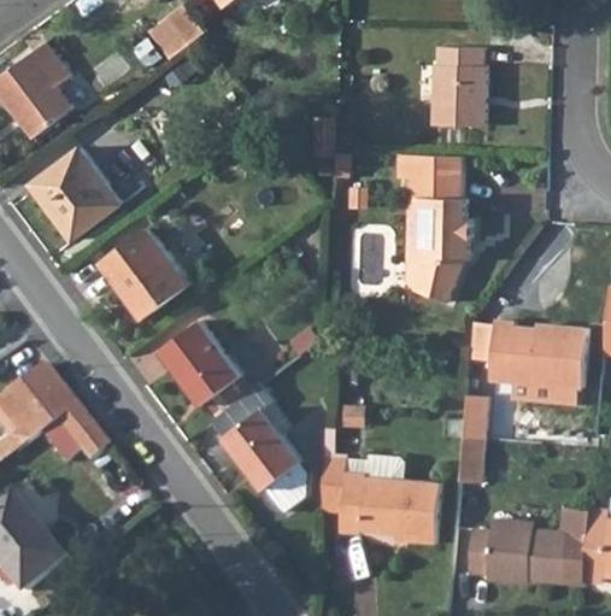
[(166,16),(188,44),(204,33),(182,4),(166,16)]
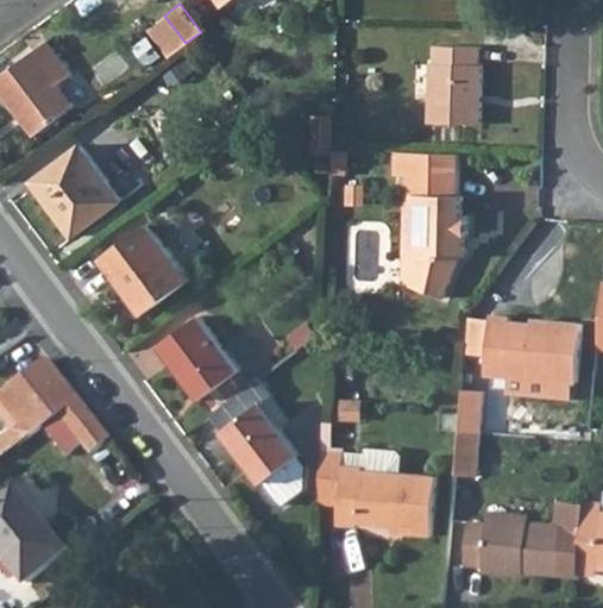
[(186,43),(164,16),(143,31),(164,60),(186,43)]
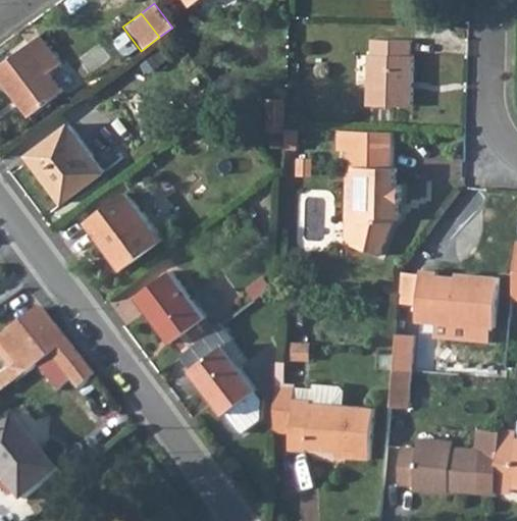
[(135,51),(122,34),(109,43),(121,60),(135,51)]
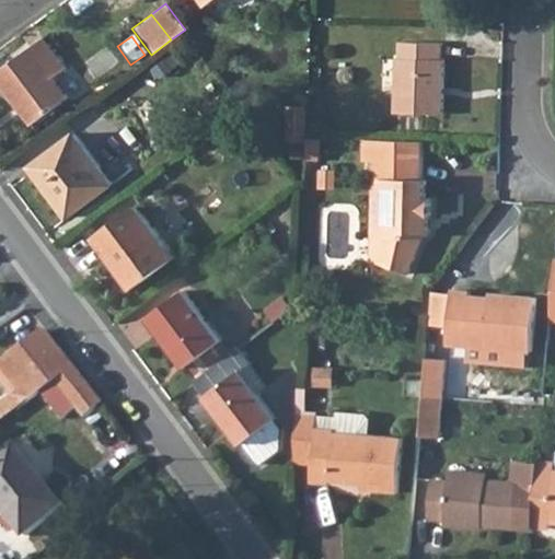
[(62,70),(39,39),(0,67),(0,88),(29,126),(65,99),(49,79),(62,70)]
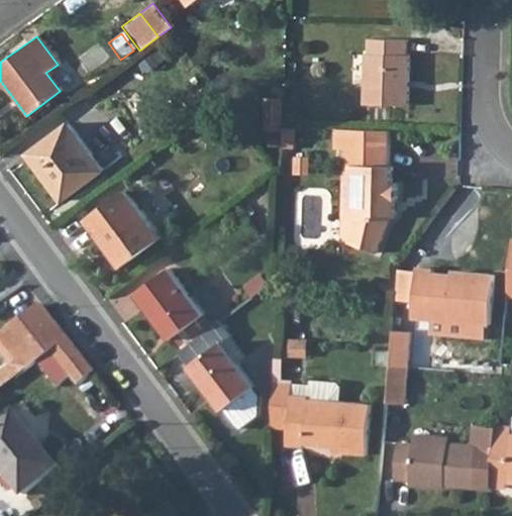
[(404,40),(366,38),(365,54),(363,54),(361,105),(404,106),(406,56),(403,56),(404,40)]
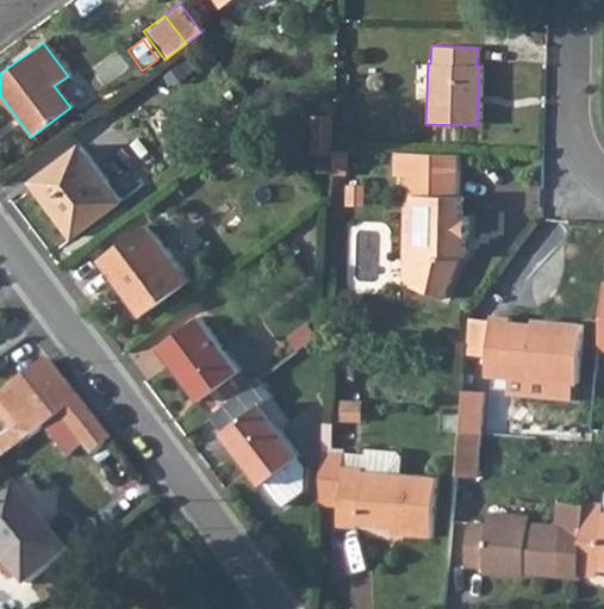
[(334,116),(311,116),(311,154),(334,154),(334,116)]
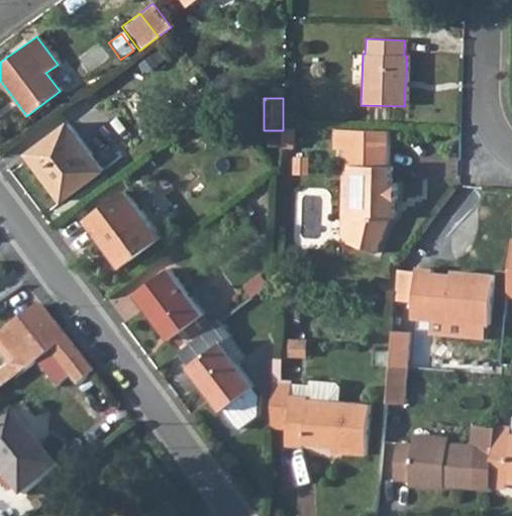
[(100,171),(65,124),(24,155),(60,201),(100,171)]
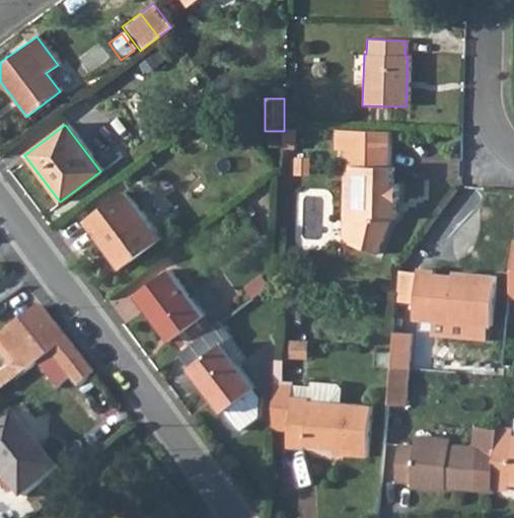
[(388,131),(333,130),(332,150),(343,150),(342,166),(350,167),(350,183),(342,183),(341,222),(352,226),(345,243),(374,254),(388,219),(390,219),(391,218),(392,217),(393,216),(394,213),(394,182),(389,182),(390,166),(387,166),(388,131)]
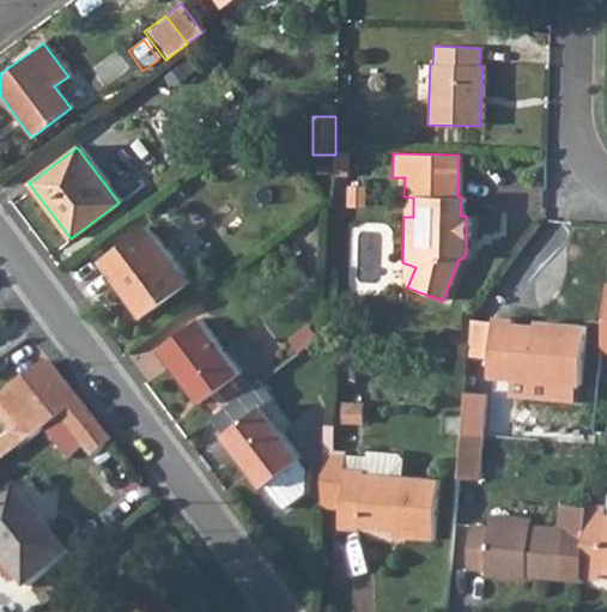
[(360,206),(360,188),(346,187),(345,206),(360,206)]
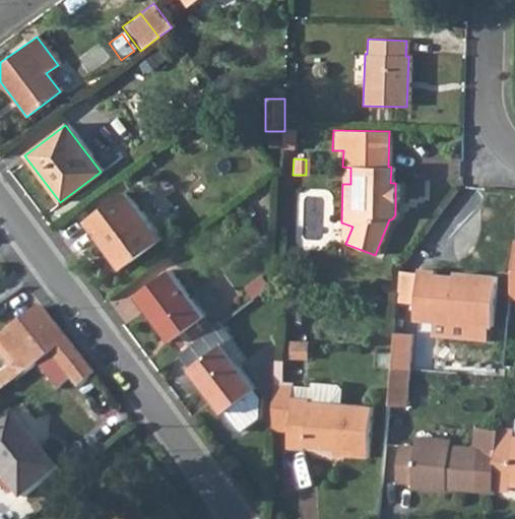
[(350,168),(342,167),(342,184),(350,184),(350,168)]
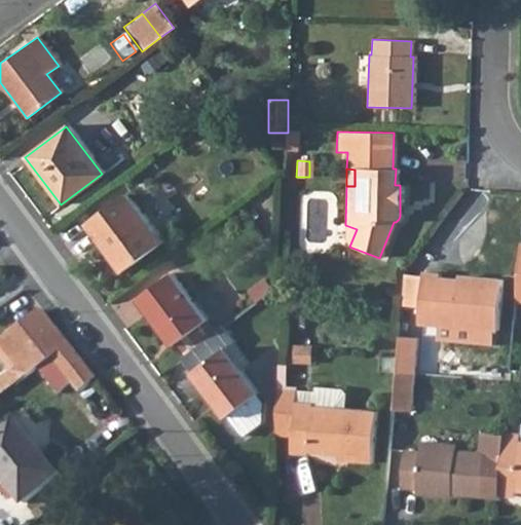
[(161,241),(126,194),(85,224),(121,271),(161,241)]
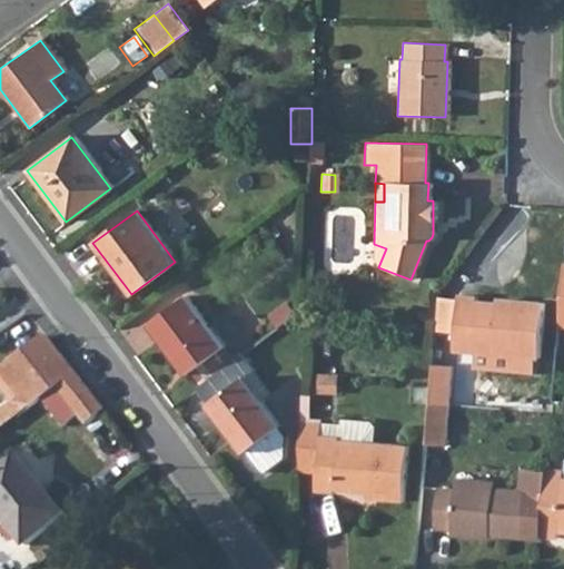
[(386,248),(374,244),(373,265),(378,267),(386,248)]
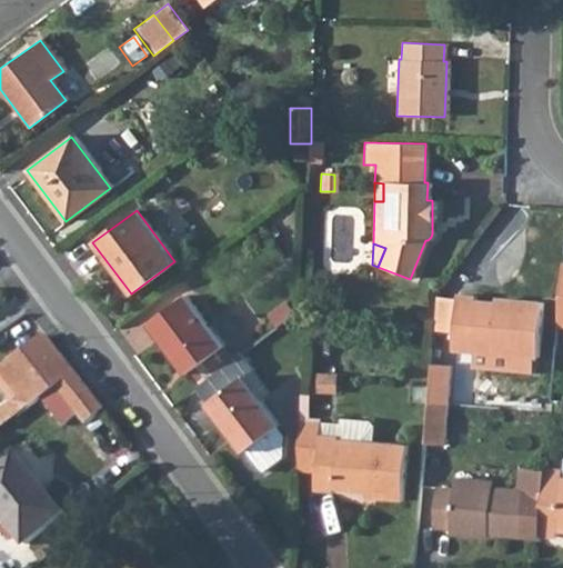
[(221,346),(183,296),(147,324),(184,374),(186,372),(221,346)]
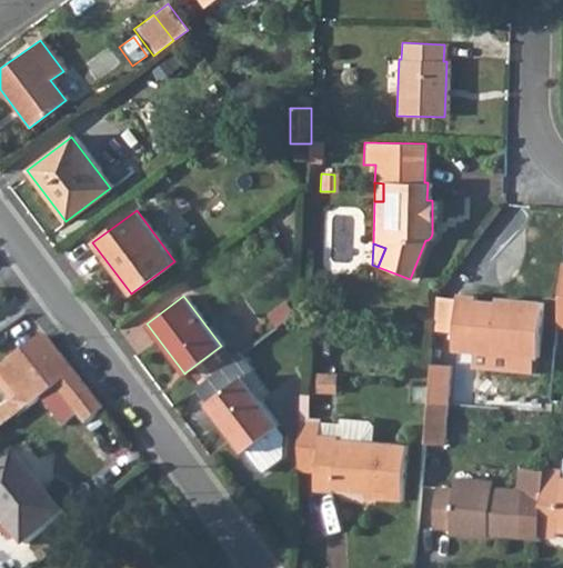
[(473,297),(453,296),(453,298),(450,331),(449,350),(470,352),(469,368),(530,375),(532,358),(534,358),(540,304),(499,300),(499,304),(473,301),(473,297)]
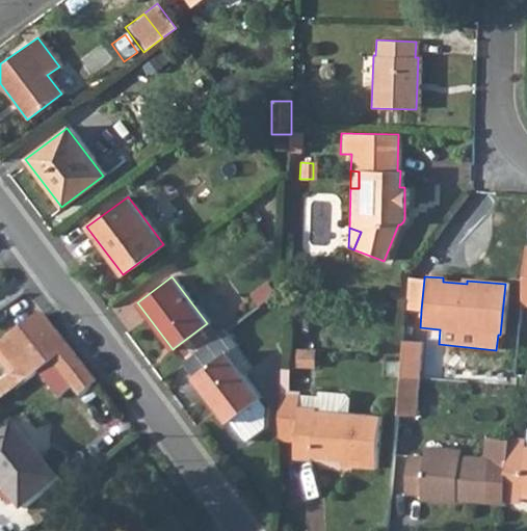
[(421,310),(424,279),(406,277),(404,299),(403,309),(421,310)]
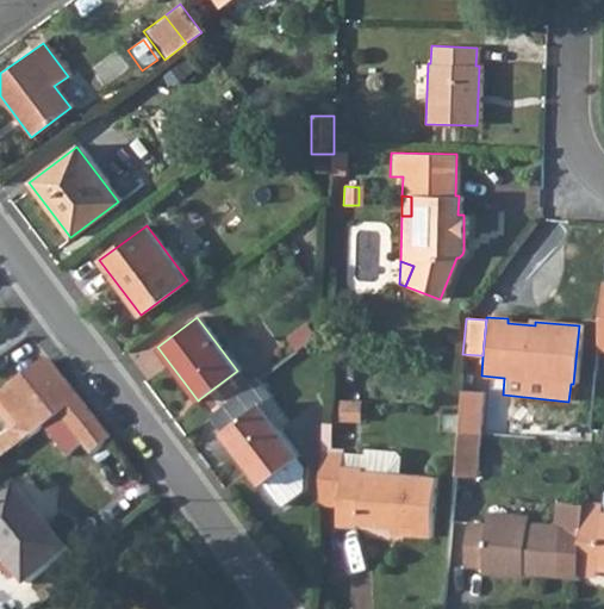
[(312,337),(303,324),(285,339),(294,352),(312,337)]
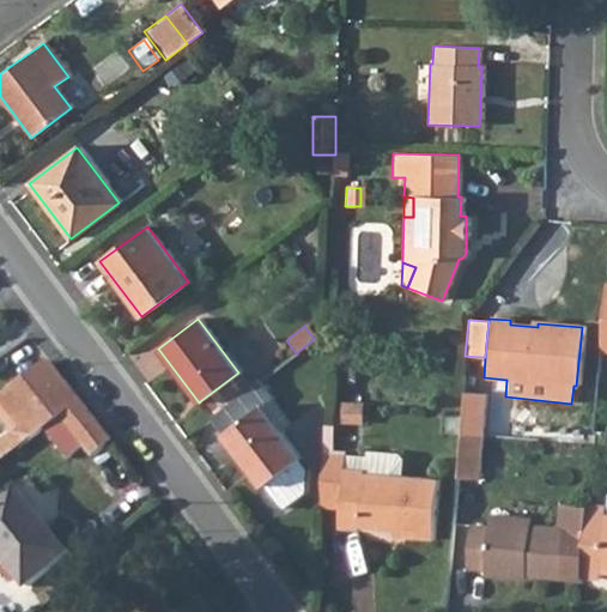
[(2,438),(5,441),(12,450),(58,417),(89,458),(109,442),(46,362),(0,395),(0,424),(8,434),(2,438)]
